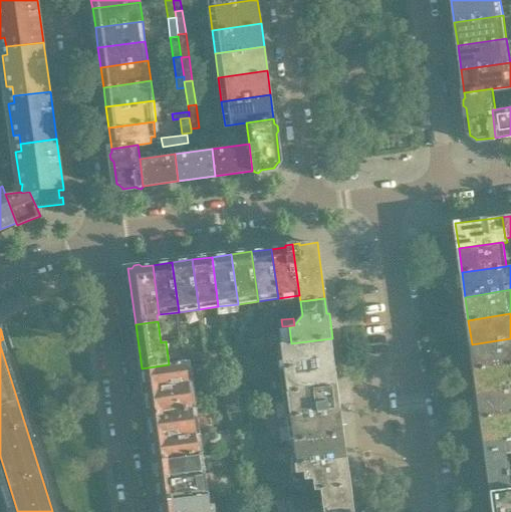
[(253,347),(266,345),(265,337),(252,339),(253,347)]
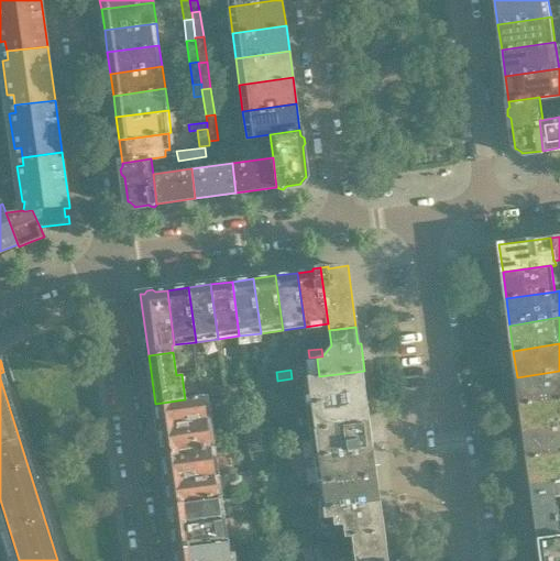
[(364,371),(319,376),(304,378),(308,405),(368,397),(364,371)]
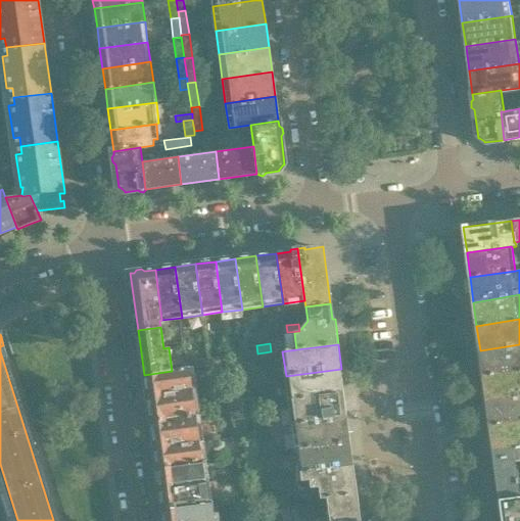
[(519,344),(480,350),(483,375),(519,369),(519,344)]
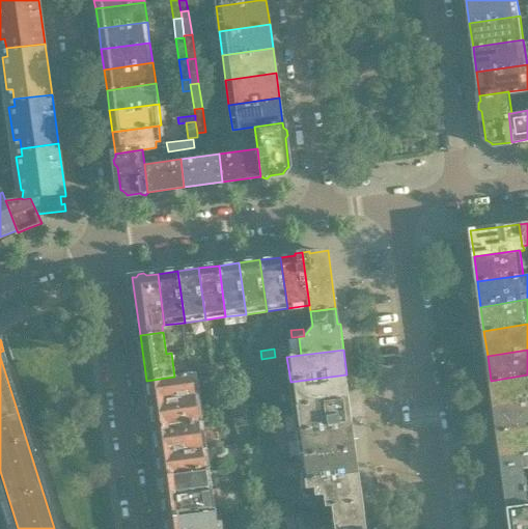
[(240,362),(253,361),(252,352),(239,354),(240,362)]
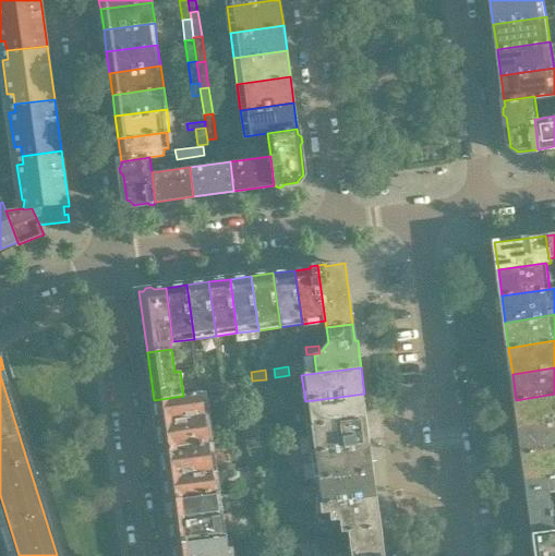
[(212,390),(238,388),(238,379),(210,382),(212,390)]
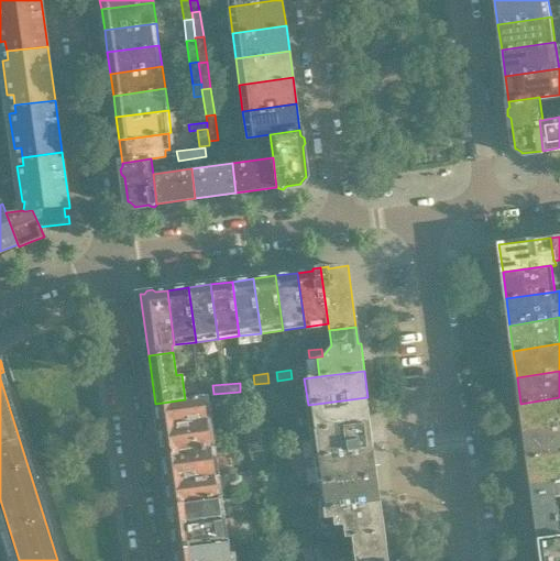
[(268,422),(265,395),(255,396),(259,425),(268,422)]
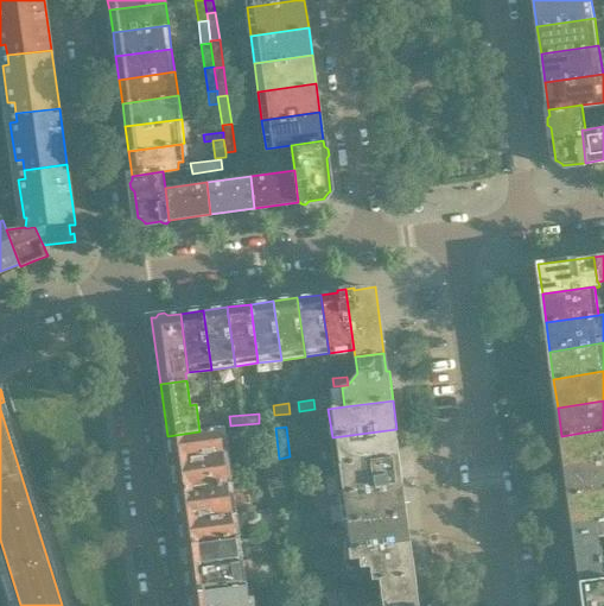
[(224,428),(199,431),(167,436),(171,460),(228,452),(224,428)]
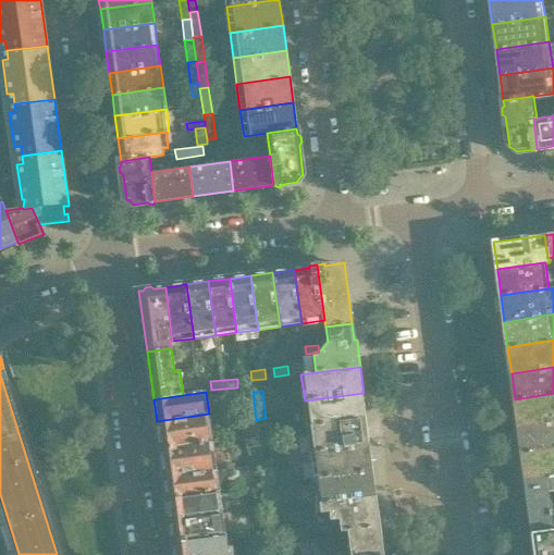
[(364,393),(305,401),(308,427),(367,418),(364,393)]
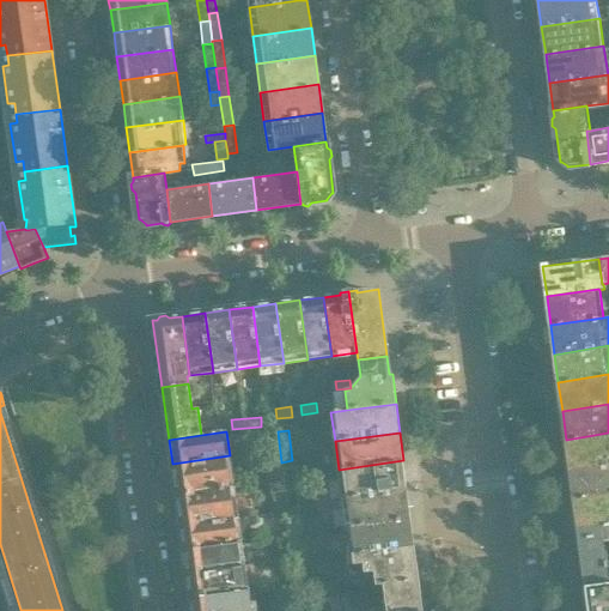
[(608,433),(566,440),(570,469),(608,463),(608,433)]
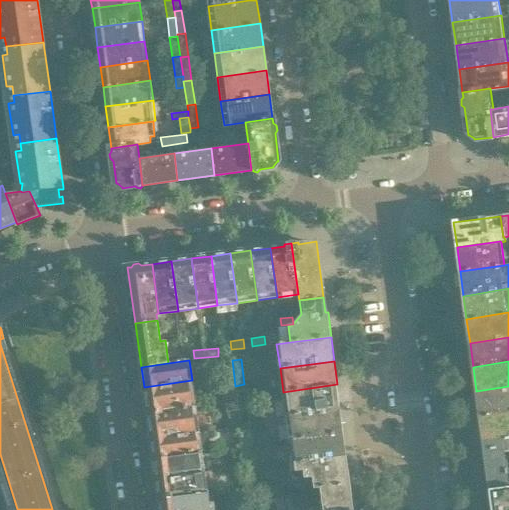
[(192,380),(144,387),(147,412),(195,405),(192,380)]
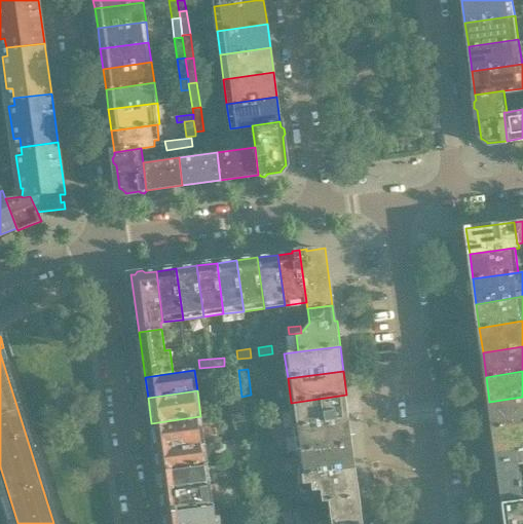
[(350,423),(346,395),(291,403),(295,431),(350,423)]
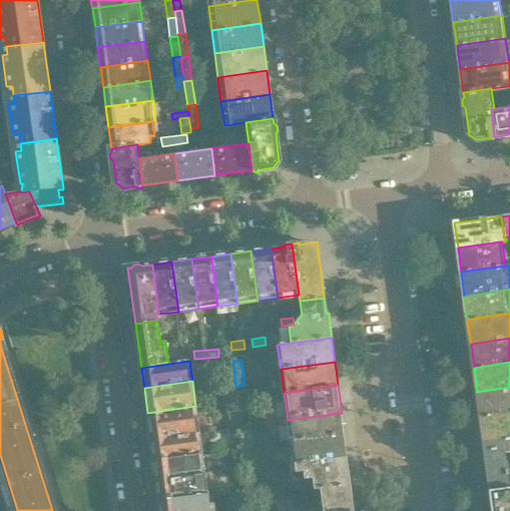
[(509,387),(477,392),(481,416),(509,412),(509,387)]
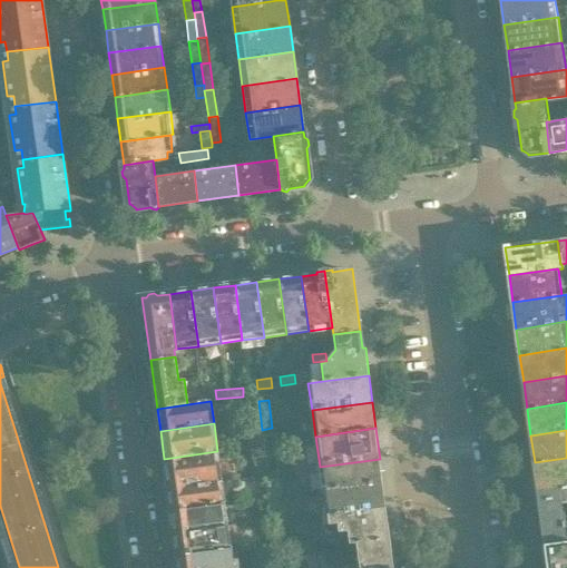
[(279,453),(275,433),(250,437),(253,458),(257,457),(267,456),(279,453)]
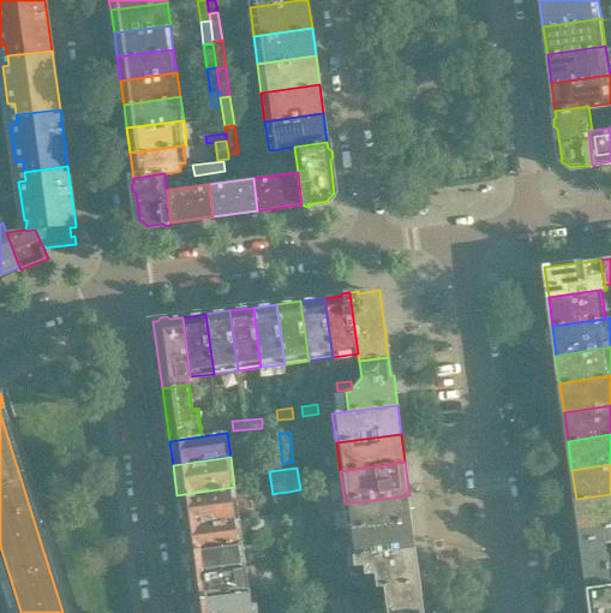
[(239,518),(235,493),(234,487),(177,495),(181,527),(239,518)]
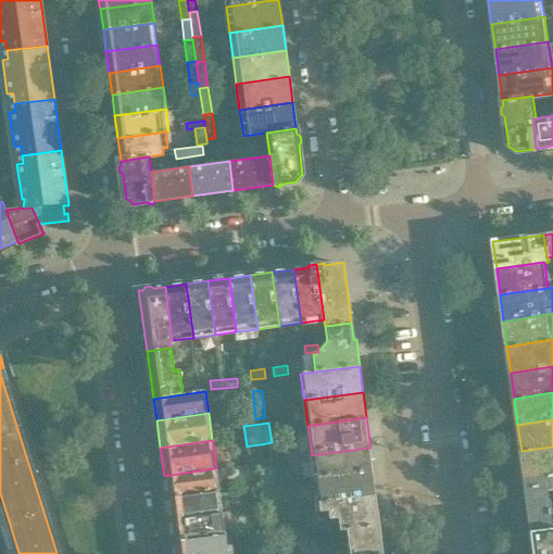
[(263,463),(261,444),(251,445),(253,464),(263,463)]
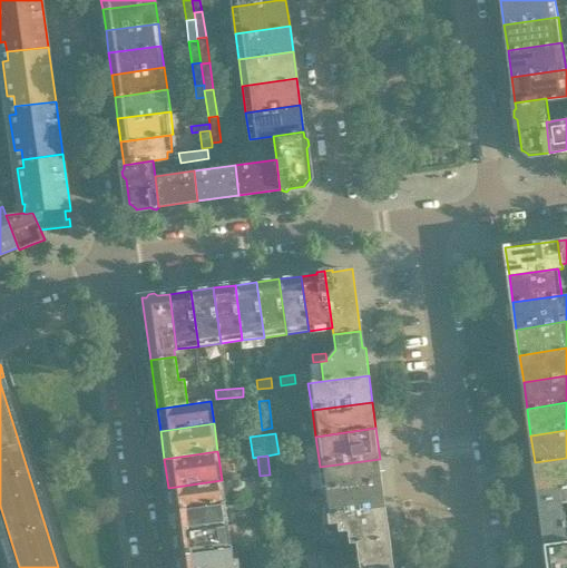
[(566,458),(535,462),(538,489),(566,485),(566,458)]
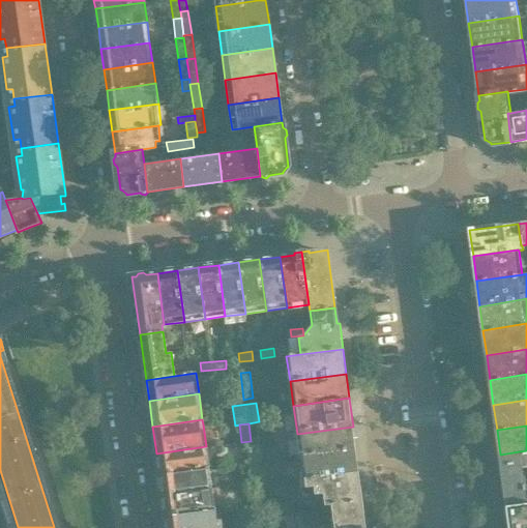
[(353,427),(297,434),(300,457),(356,449),(353,427)]
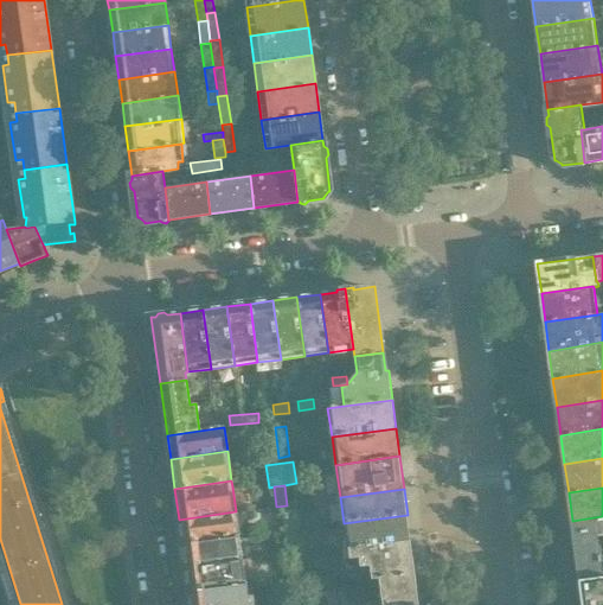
[(299,518),(296,500),(288,501),(289,518),(299,518)]
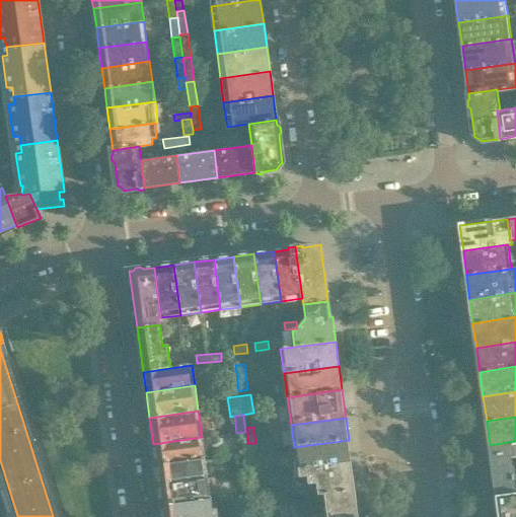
[(247,451),(245,432),(236,433),(239,452),(247,451)]
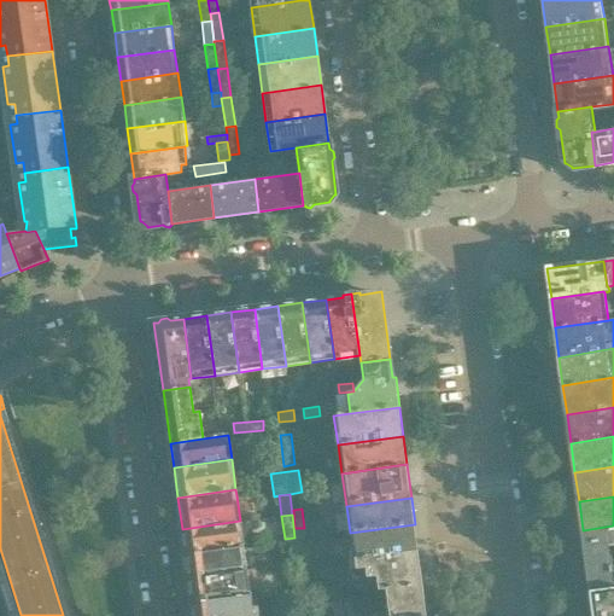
[(240,521),(182,529),(185,552),(243,545),(240,521)]
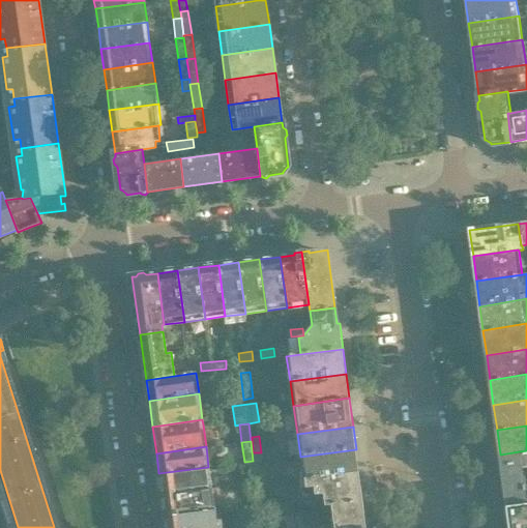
[(356,449),(300,457),(303,479),(305,478),(359,471),(356,449)]
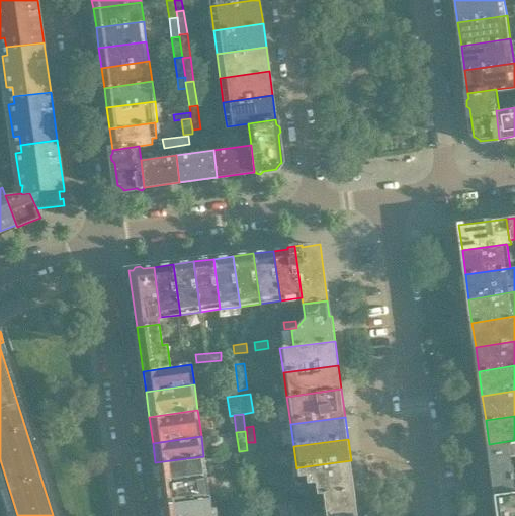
[(514,440),(489,444),(496,496),(496,497),(514,494),(514,478),(511,456),(514,455),(514,440)]
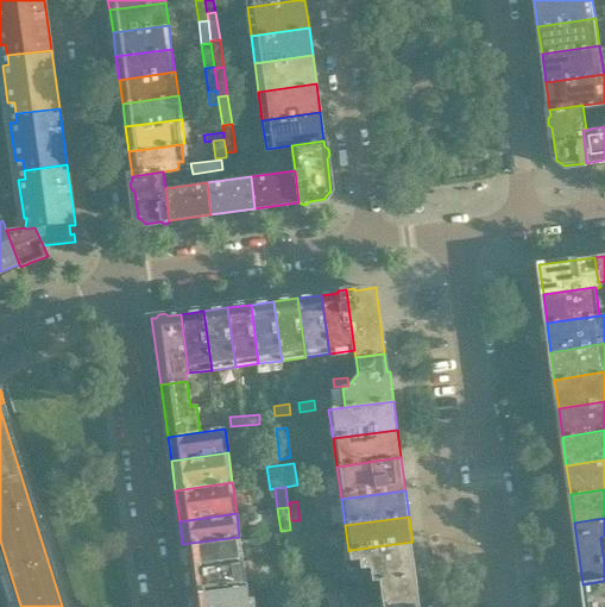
[(294,556),(290,530),(281,531),(283,557),(294,556)]
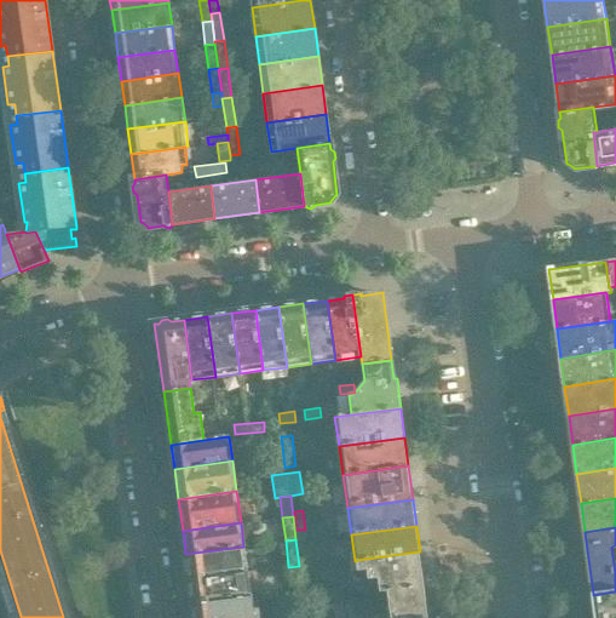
[(243,547),(185,554),(189,578),(247,570),(243,547)]
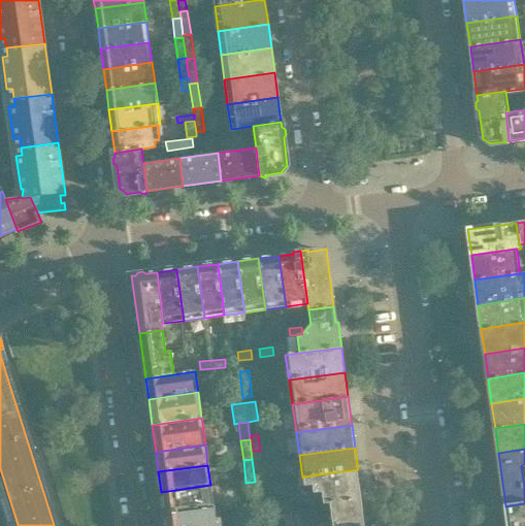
[(358,469),(304,477),(305,486),(313,485),(315,493),(322,492),(324,503),(329,502),(362,498),(358,469)]
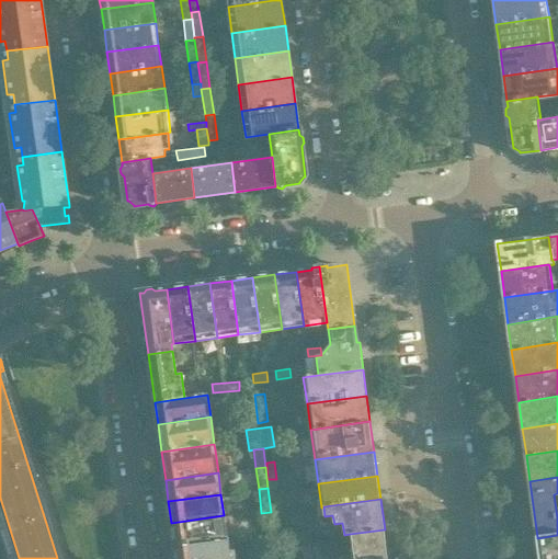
[(224,515),(171,523),(174,545),(227,538),(224,515)]
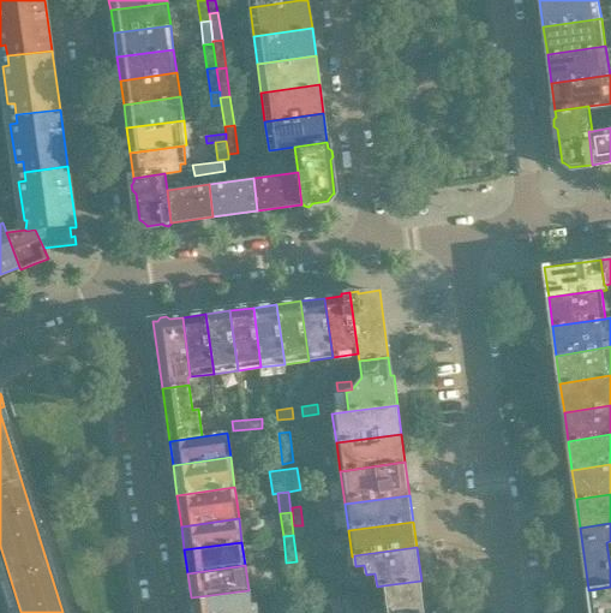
[(301,601),(298,570),(289,571),(293,601),(301,601)]
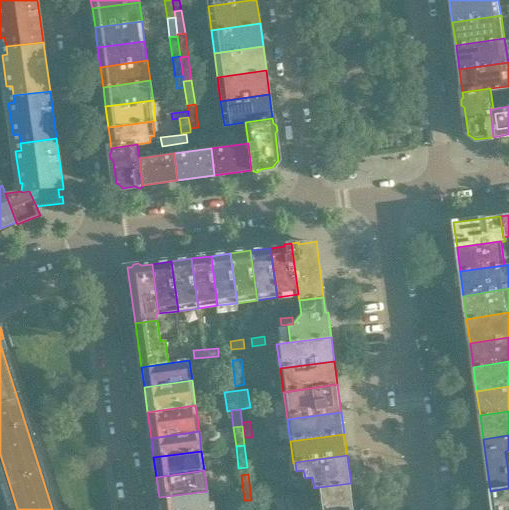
[(250,476),(254,504),(266,503),(265,495),(260,496),(258,475),(250,476)]
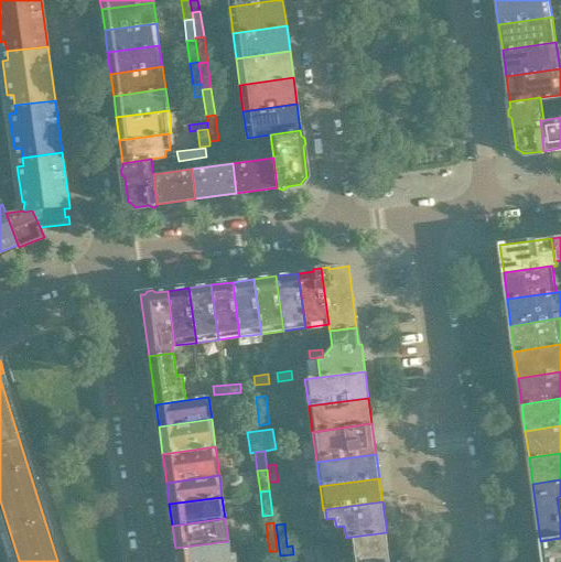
[(390,561),(387,532),(352,537),(355,561),(390,561)]
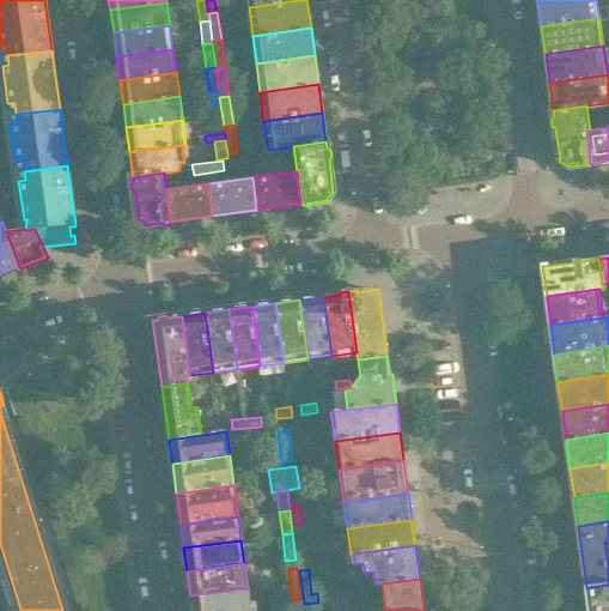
[(608,585),(586,588),(586,587),(584,587),(586,610),(608,610),(608,585)]
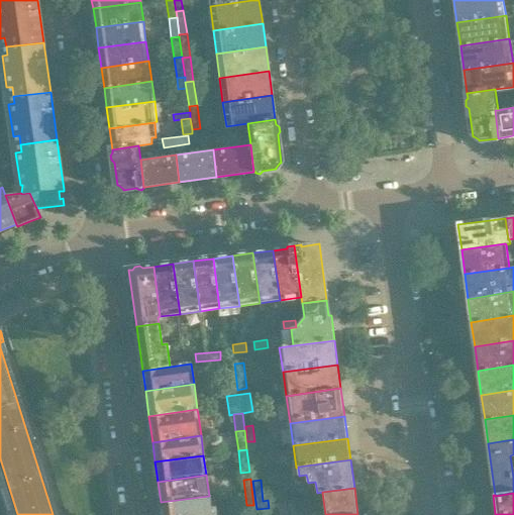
[(211,514),(209,496),(161,502),(162,514),(211,514)]
